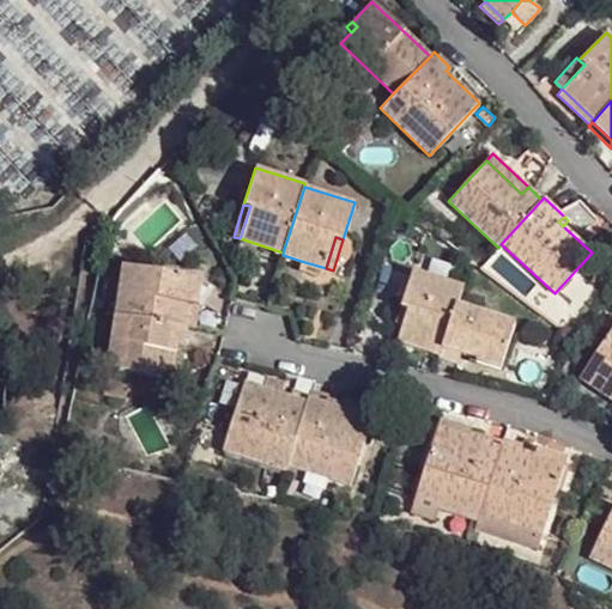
[(301,261),(298,269),(322,278),(326,268),(301,261)]
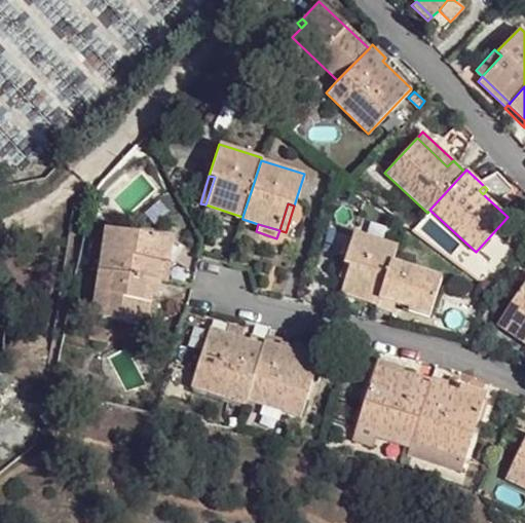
[(104,227),(98,270),(161,281),(164,260),(170,261),(173,238),(104,227)]
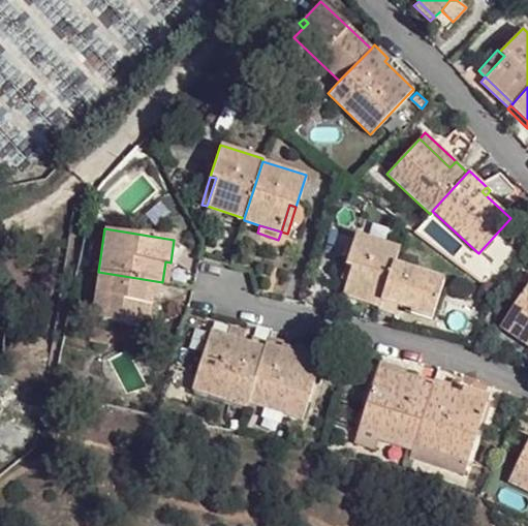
[(350,267),(341,294),(379,306),(394,261),(398,246),(354,231),(344,265),(350,267)]
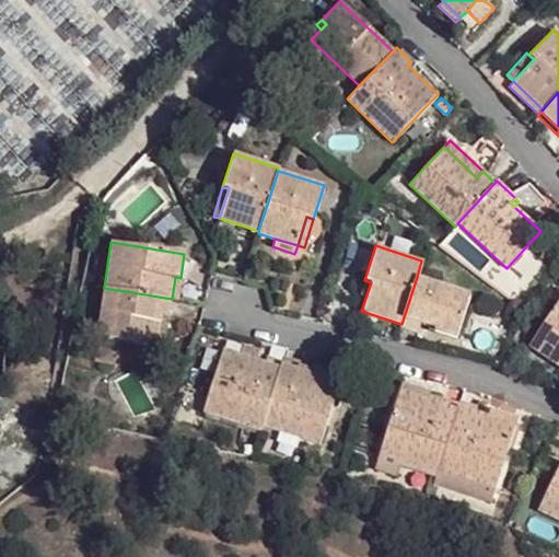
[(543,269),(522,253),(508,271),(527,288),(543,269)]
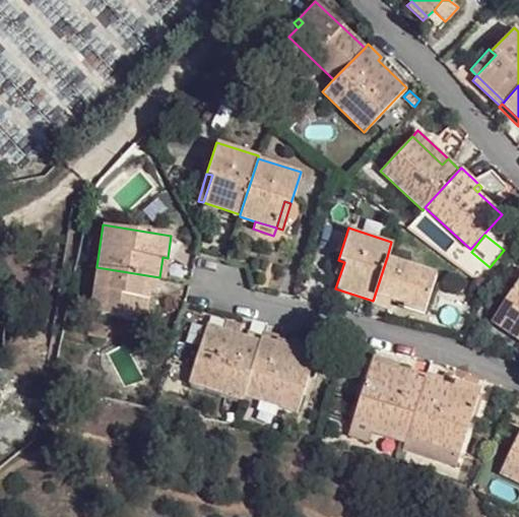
[(163,257),(159,277),(165,277),(168,258),(163,257)]
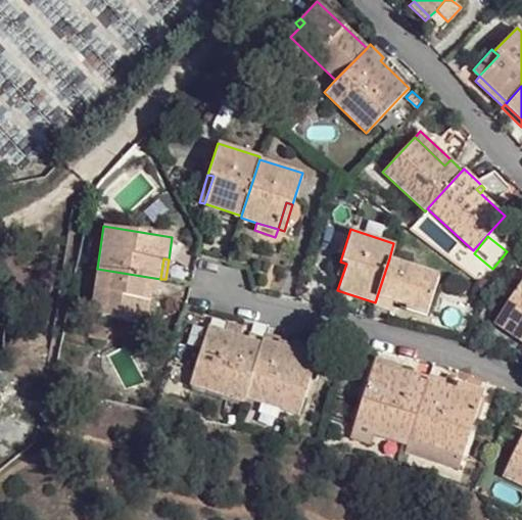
[(389,258),(375,302),(375,303),(387,308),(390,299),(406,305),(405,308),(426,315),(438,275),(389,258)]
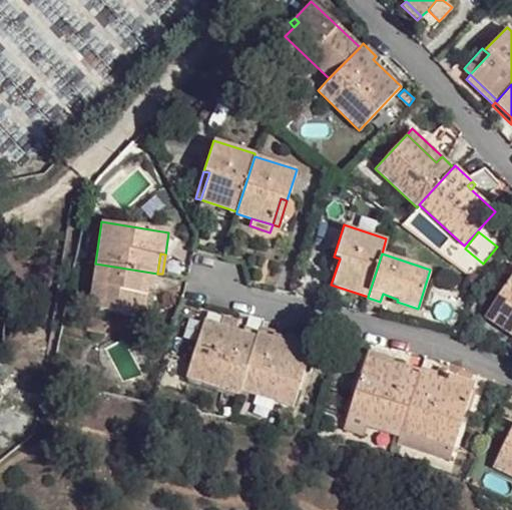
[(95,264),(88,307),(89,307),(107,310),(143,315),(147,287),(155,288),(157,274),(95,264)]
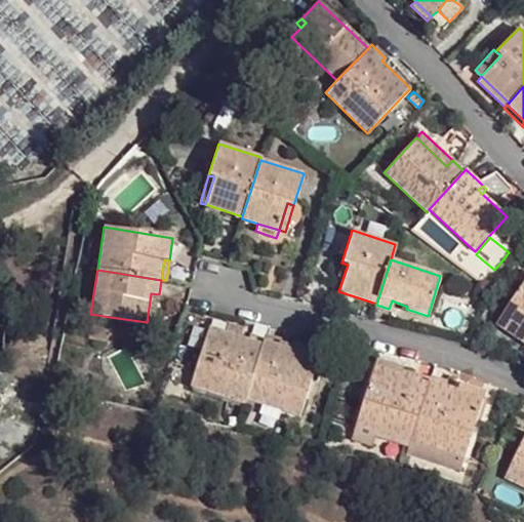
[(523,279),(494,323),(523,344),(523,279)]
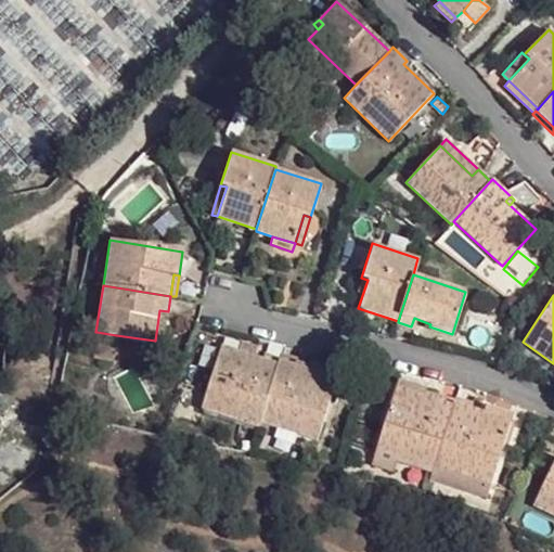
[(155,341),(164,342),(168,311),(159,310),(155,341)]
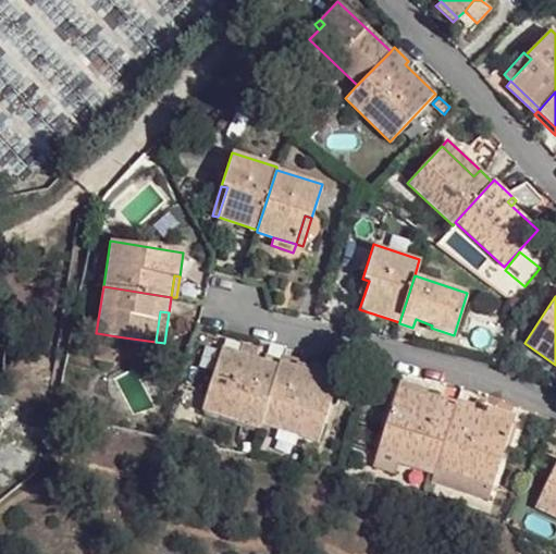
[(257,347),(241,342),(238,352),(254,356),(257,347)]
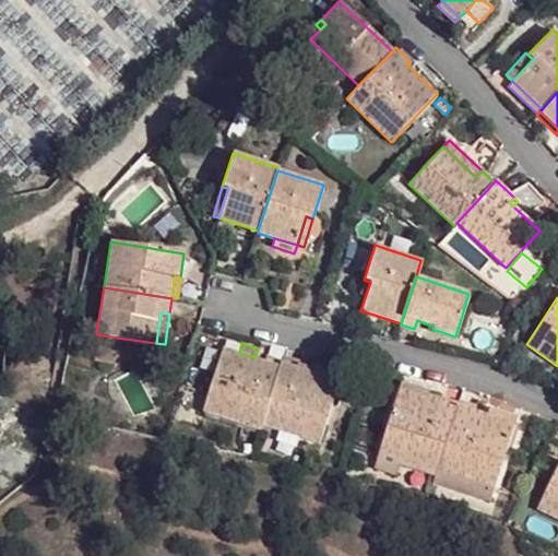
[(222,347),(202,410),(260,427),(261,424),(282,358),(265,354),(264,361),(254,357),(239,353),(222,347)]
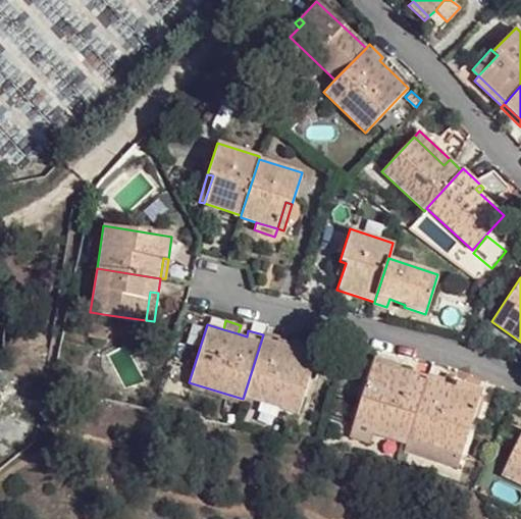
[(263,334),(244,396),(298,412),(316,354),(288,345),(278,342),(280,335),(264,331),(263,334)]
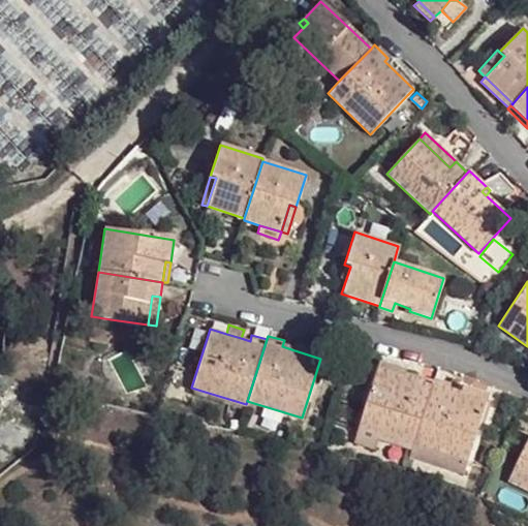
[(293,343),(291,349),(320,359),(322,351),(293,343)]
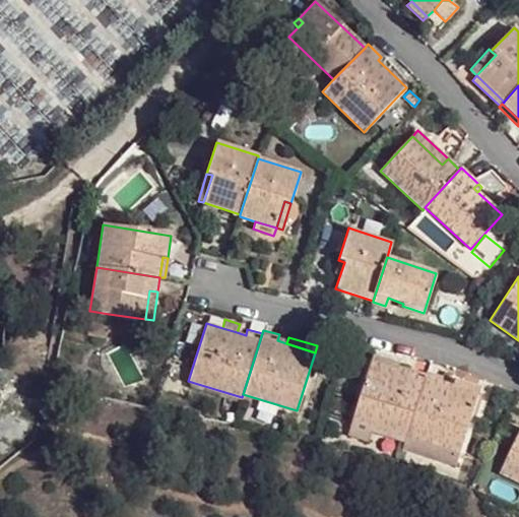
[(372,353),(371,359),(398,367),(399,363),(372,353)]
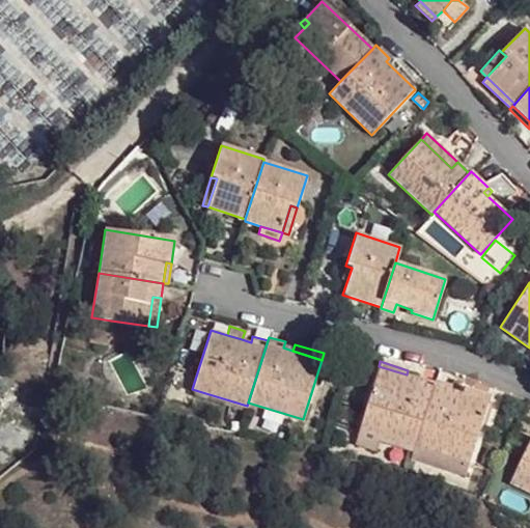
[(379,366),(354,443),(375,450),(380,437),(413,448),(414,445),(435,381),(419,376),(418,379),(407,374),(379,366)]
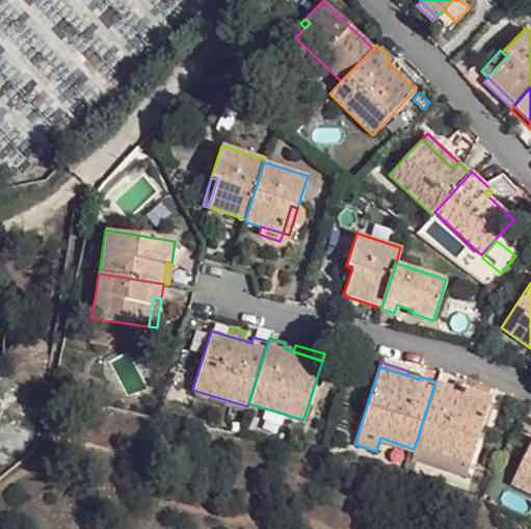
[(436,378),(435,381),(415,446),(470,463),(488,403),(461,394),(449,390),(452,382),(436,378)]
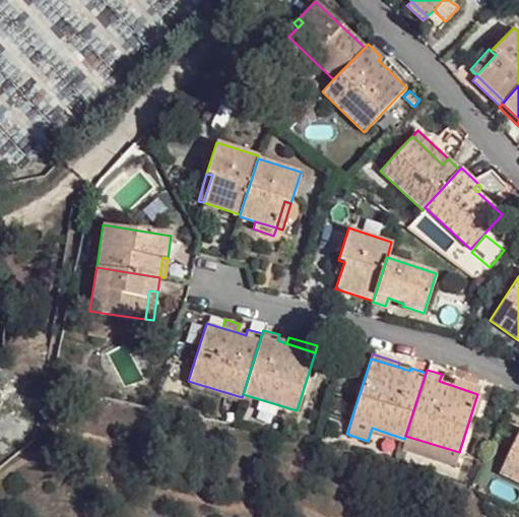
[(454,378),(451,385),(477,394),(479,386),(454,378)]
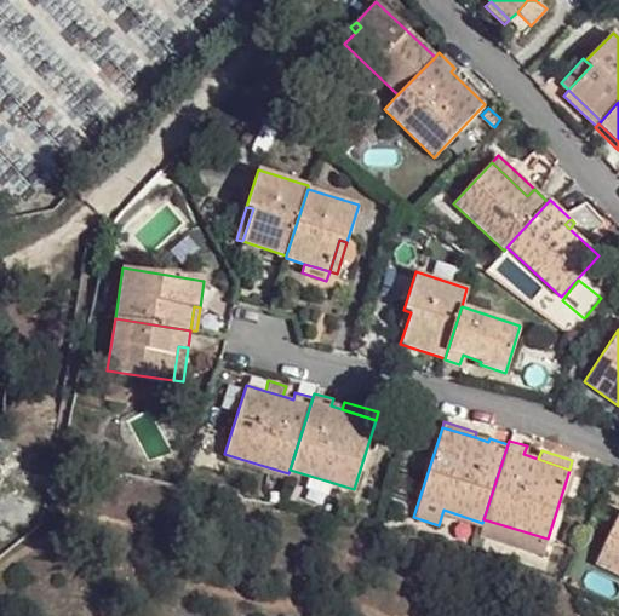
[(618,511),(595,562),(618,574),(618,511)]
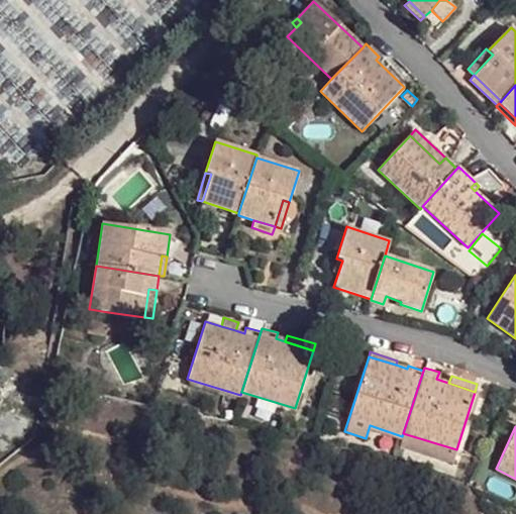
[(402,436),(399,446),(452,463),(456,449),(403,433),(402,436)]
